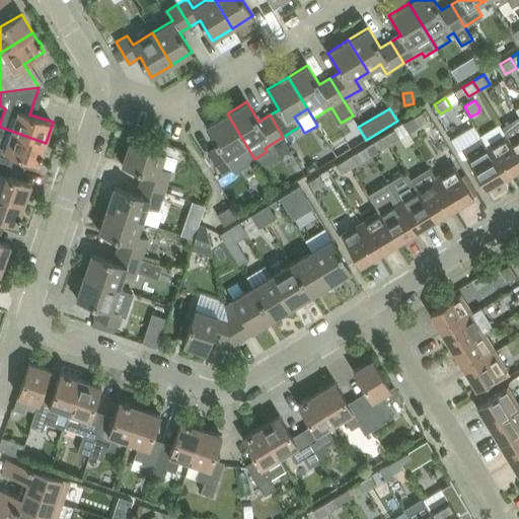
[(423,112),(403,123),(409,133),(429,121),(423,112)]
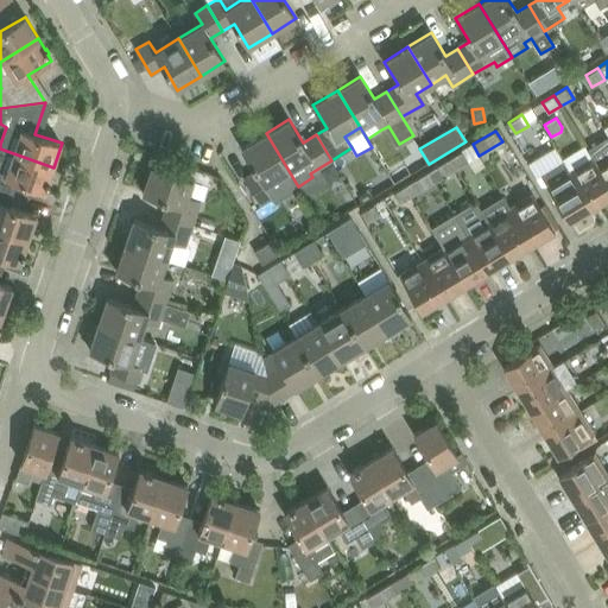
[(266,133),(242,147),(257,171),(245,178),(260,203),(272,196),(276,202),(299,188),(298,187),(266,133)]
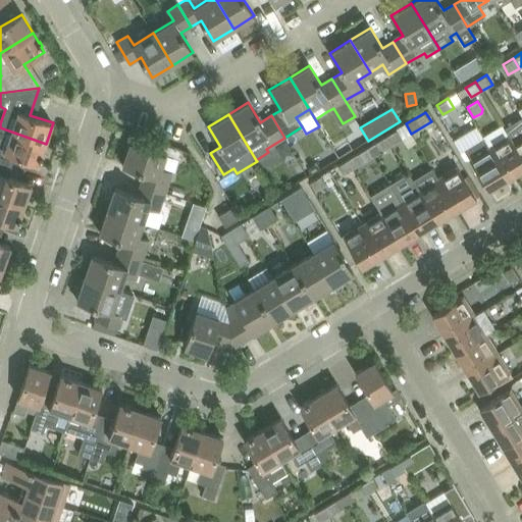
[(0,162),(4,163),(7,154),(39,164),(41,159),(42,159),(44,154),(42,154),(46,144),(0,127),(0,162)]
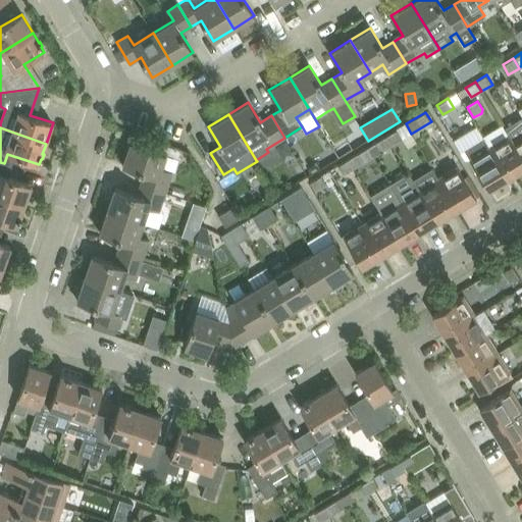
[(395,131),(386,136),(393,145),(403,139),(397,128),(395,131)]
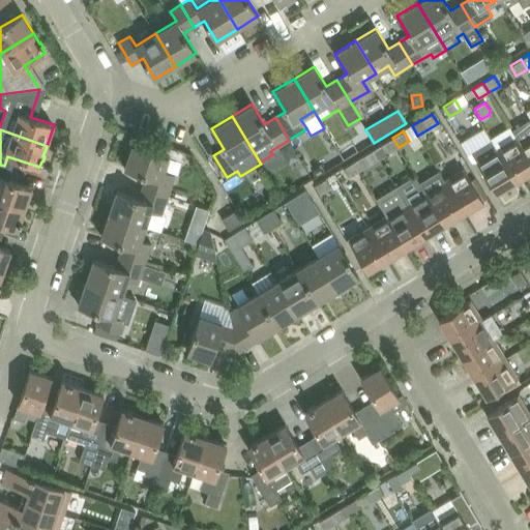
[(392,138),(373,149),(379,159),(399,147),(392,138)]
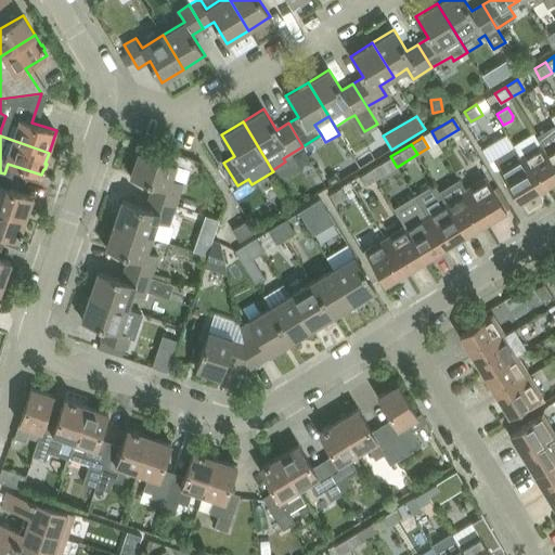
[(540,144),(520,156),(540,190),(554,180),(554,168),(545,152),(540,144)]
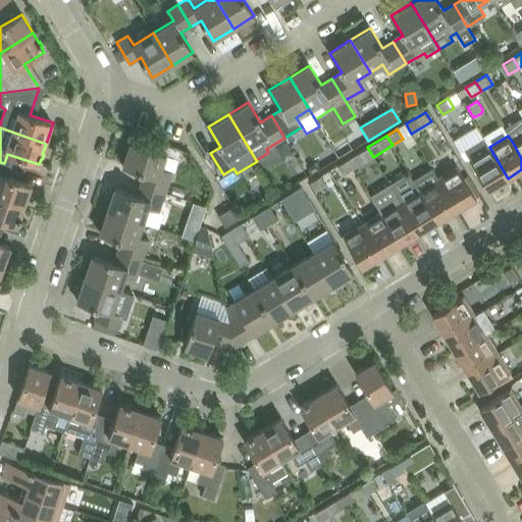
[(521,137),(513,143),(521,158),(521,137)]
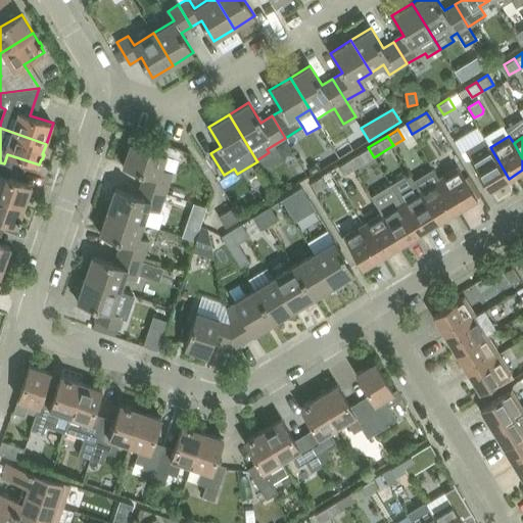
[(509,179),(490,147),(484,139),(465,151),(489,190),(509,179)]
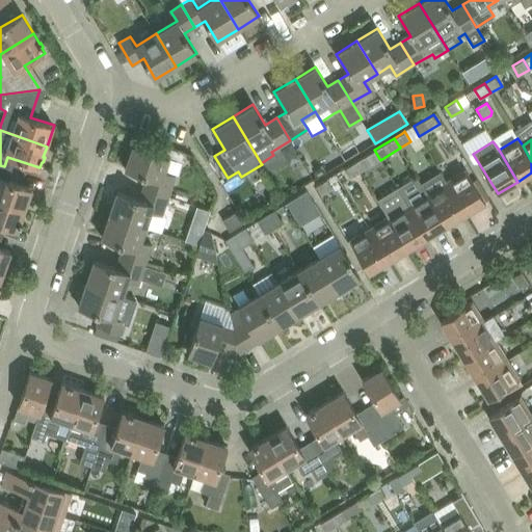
[(148,176),(143,187),(168,195),(176,176),(164,173),(169,157),(133,144),(125,168),(148,176)]
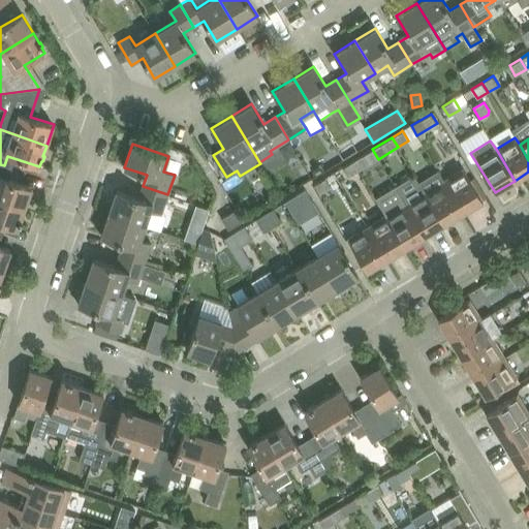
[(299,160),(288,145),(279,151),(288,166),(299,160)]
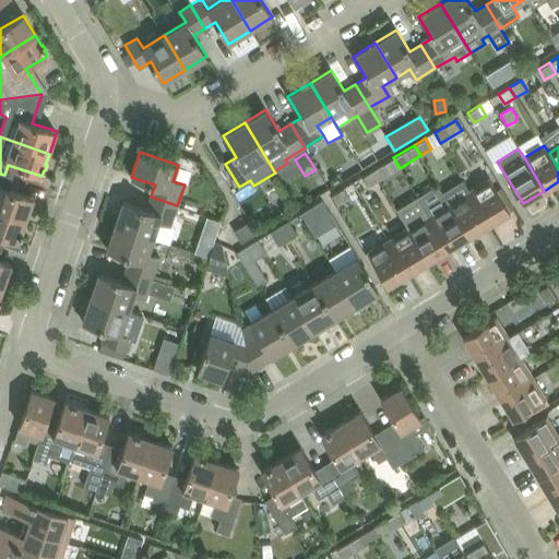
[(393,157),(373,169),(380,180),(400,168),(393,157)]
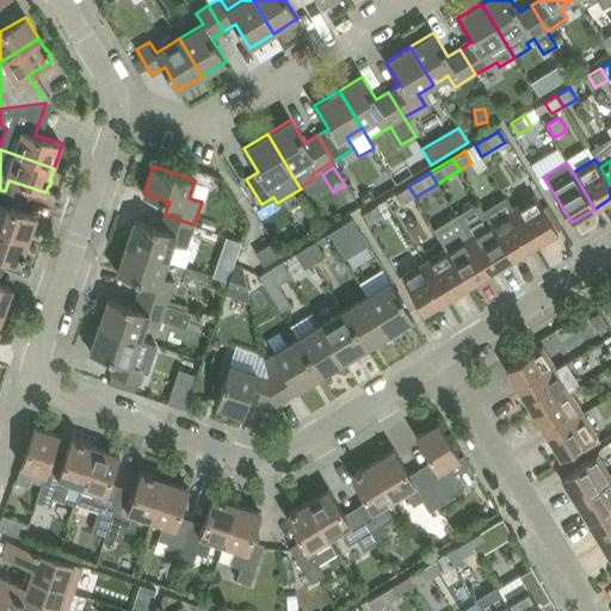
[(408,185),(396,192),(402,204),(415,197),(408,185)]
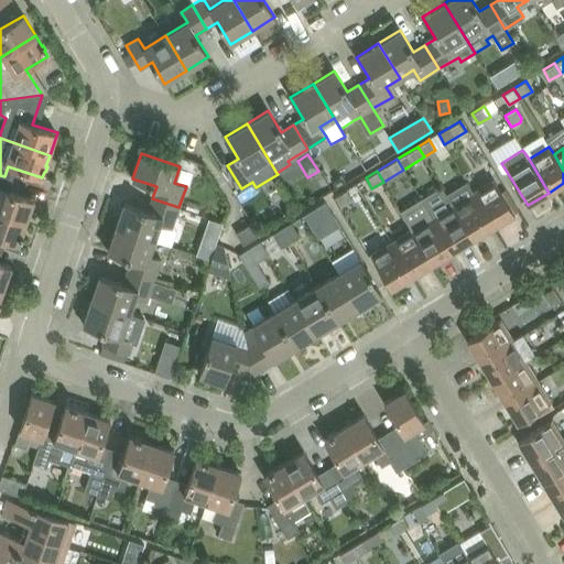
[(0,212),(26,221),(34,199),(0,187),(4,176),(0,175),(0,212)]
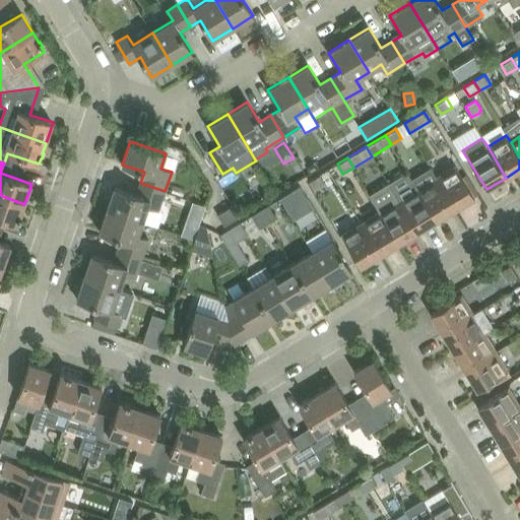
[(456,166),(436,178),(455,208),(474,196),(456,166)]
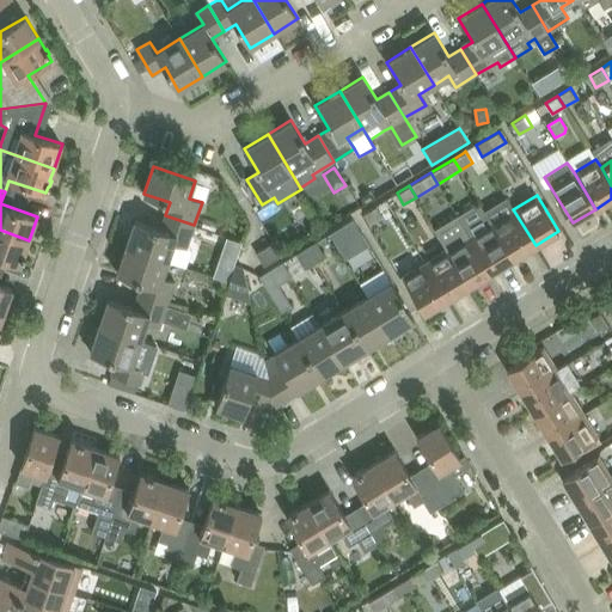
[(507,197),(484,212),(513,258),(536,245),(513,209),(507,197)]
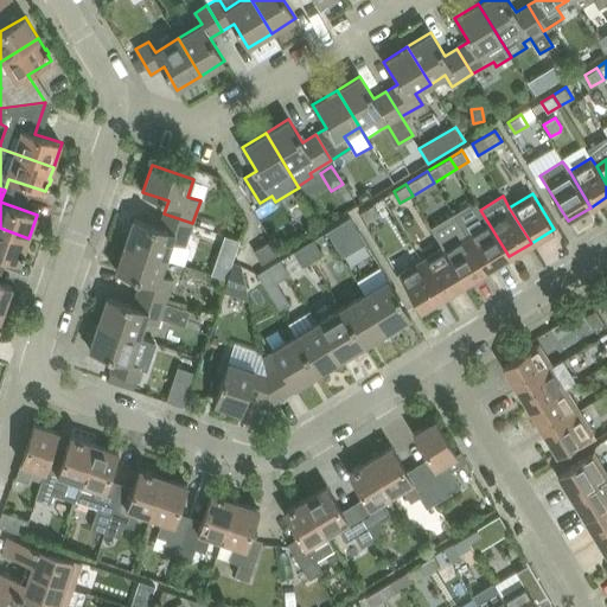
[(475,200),(453,213),(459,223),(487,269),(509,256),(480,210),(475,200)]
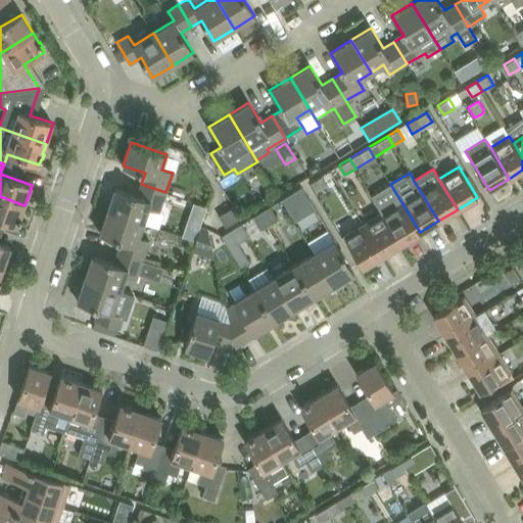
[(322,176),(311,183),(317,192),(328,185),(322,176)]
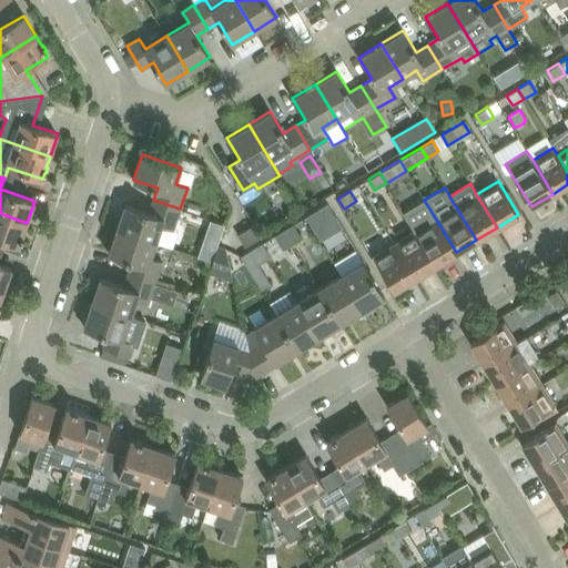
[(125,204),(117,229),(156,242),(161,226),(173,231),(180,209),(153,200),(149,212),(125,204)]
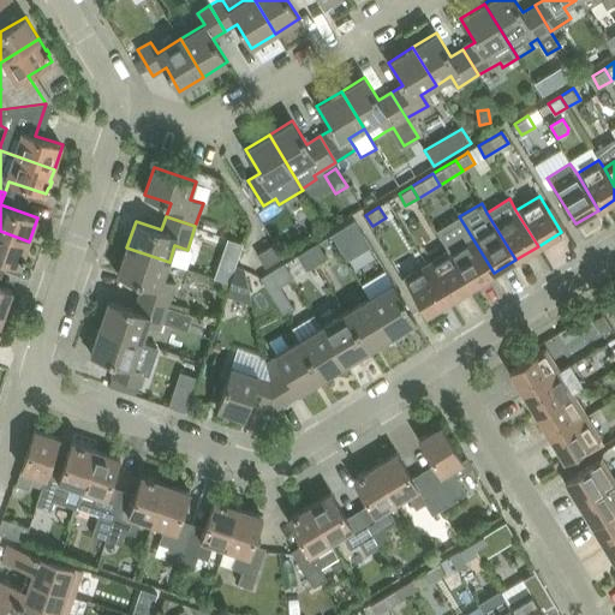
[(437,231),(449,251),(472,287),(494,273),(465,226),(459,216),(437,231)]
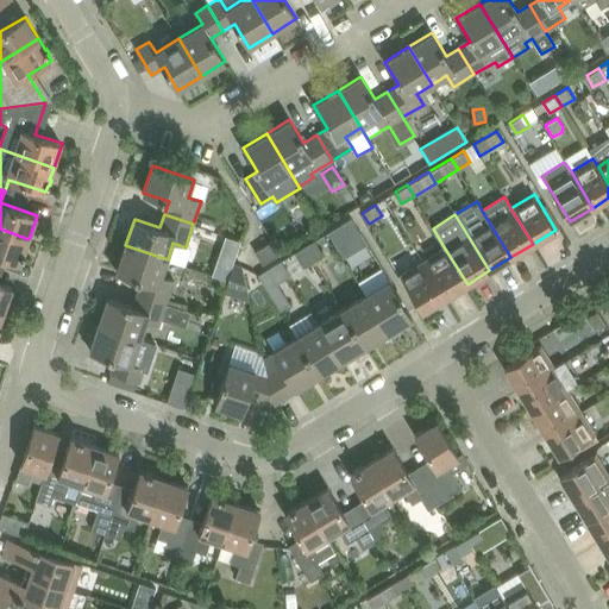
[(351,218),(328,232),(344,258),(368,244),(351,218)]
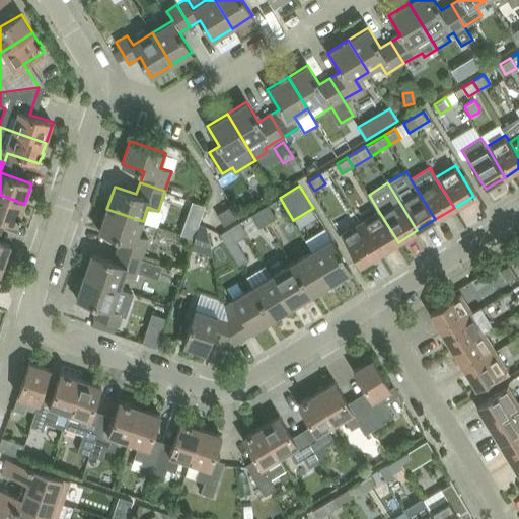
[(0,218),(17,224),(19,219),(20,219),(22,215),(20,214),(24,204),(0,195),(0,218)]
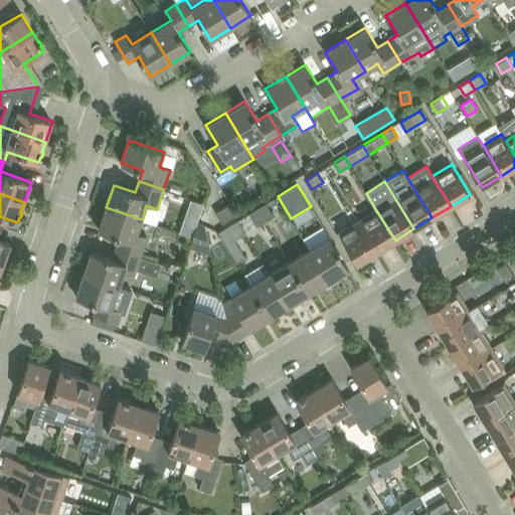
[(190,202),(179,235),(191,239),(202,206),(190,202)]
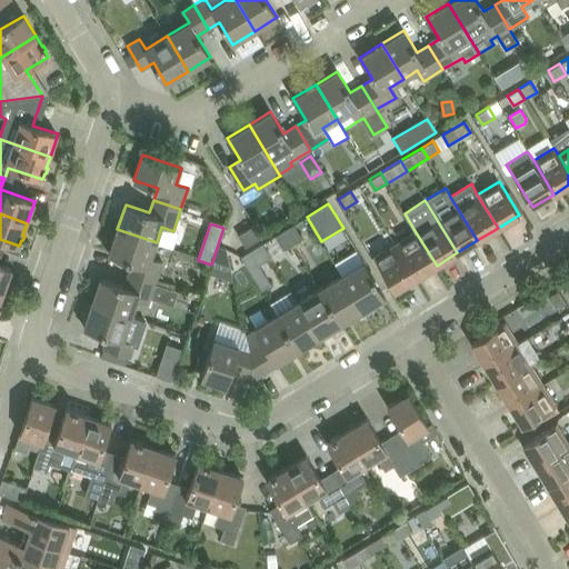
[(293,225),(285,230),(293,245),(302,239),(293,225)]
